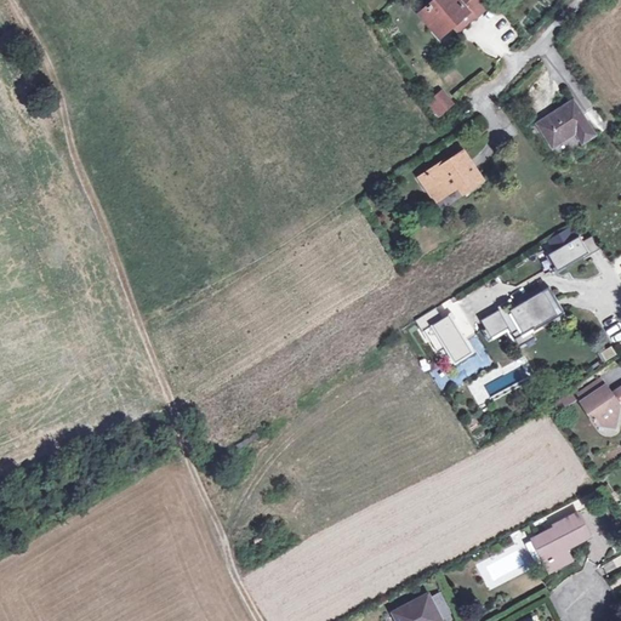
[(433,0),(422,11),(423,11),(443,34),(453,26),(469,11),(474,17),(476,17),(489,5),(484,0),(433,0)]
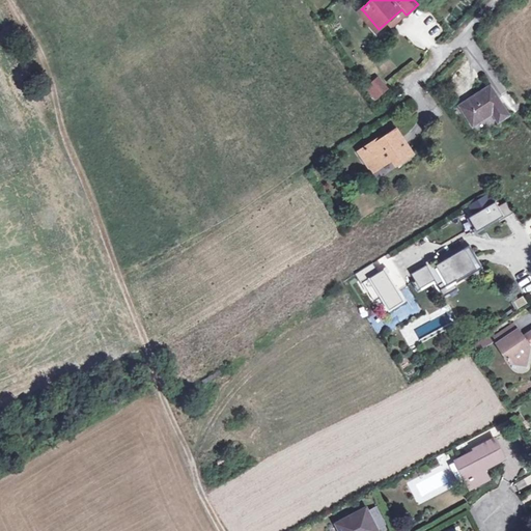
[(379,29),(362,9),(359,12),(375,32),(379,29)]
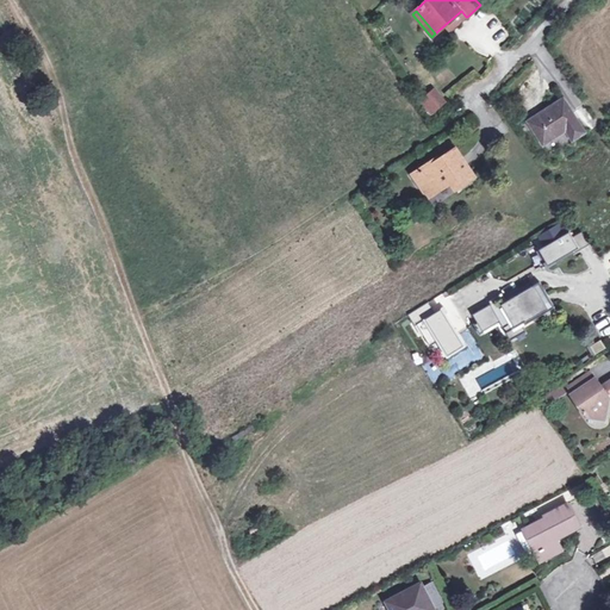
[(466,17),(461,11),(444,25),(450,31),(466,17)]
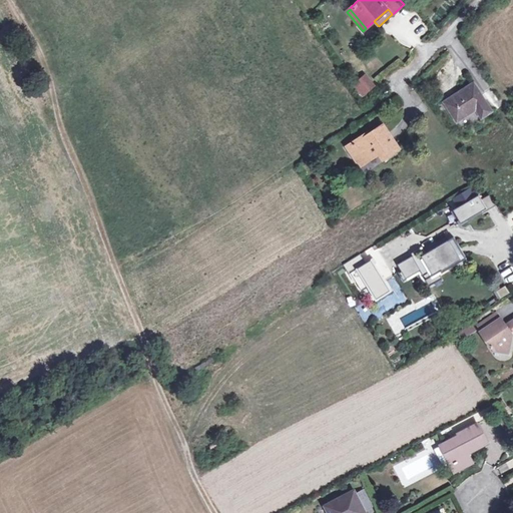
[(361,82),(367,90),(368,92),(376,87),(370,76),(361,82)]
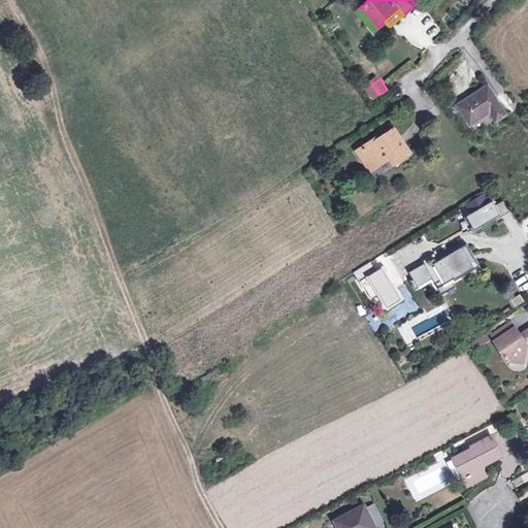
[(373,95),(377,93),(371,85),(368,87),(373,95)]
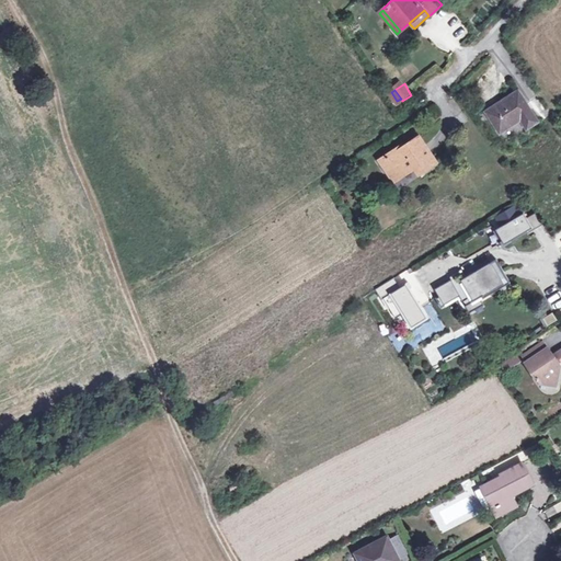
[(537,121),(517,91),(485,111),(500,132),(521,118),(526,128),(537,121)]
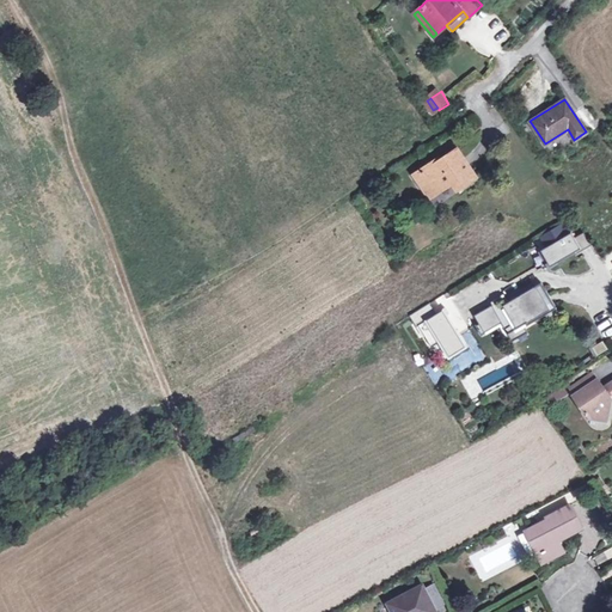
[(457,150),(438,161),(433,165),(428,164),(428,166),(415,175),(429,196),(450,182),(457,177),(461,185),(475,176),(457,150)]
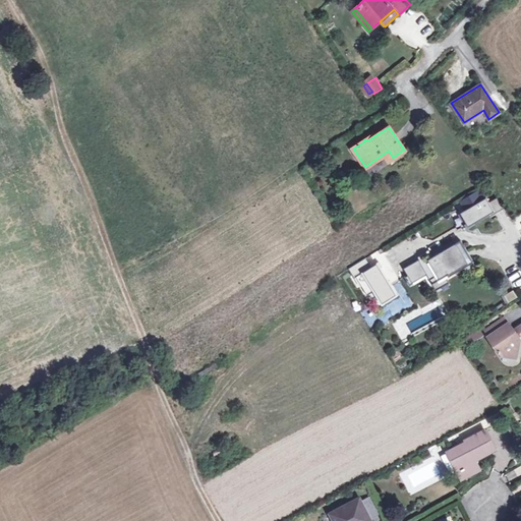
[(389,151),(383,155),(387,162),(393,158),(389,151)]
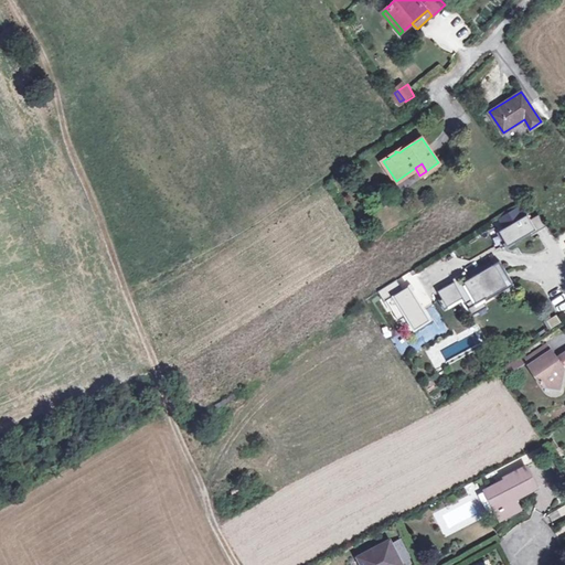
[(518,208),(500,219),(504,228),(508,234),(526,223),(518,208)]
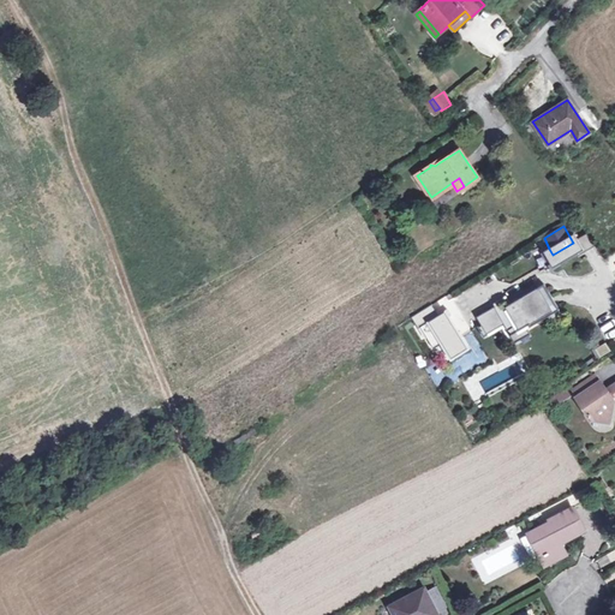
[(585,250),(593,246),(587,233),(579,238),(585,250)]
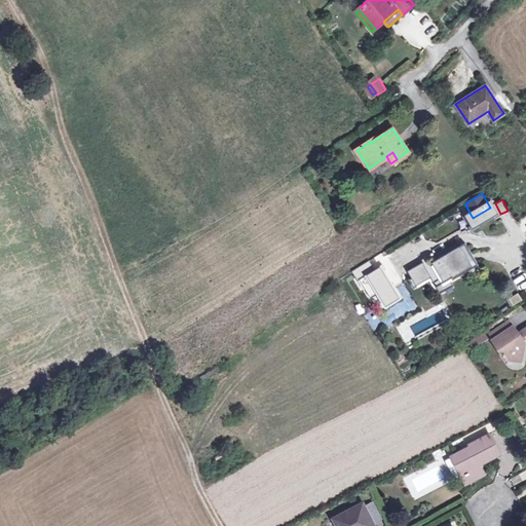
[(470,213),(465,203),(458,207),(463,216),(470,213)]
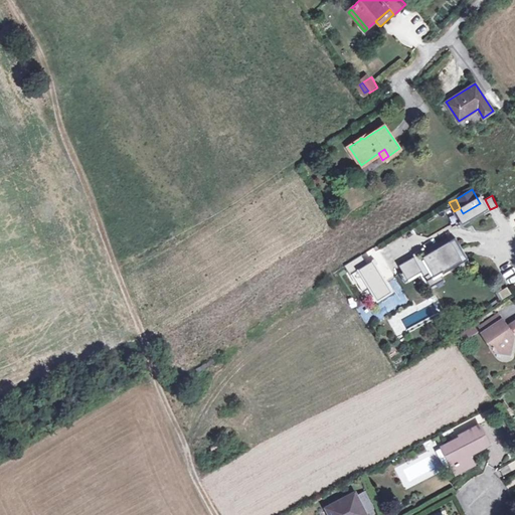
[(427,265),(435,276),(466,256),(455,238),(417,260),(422,268),(427,265)]
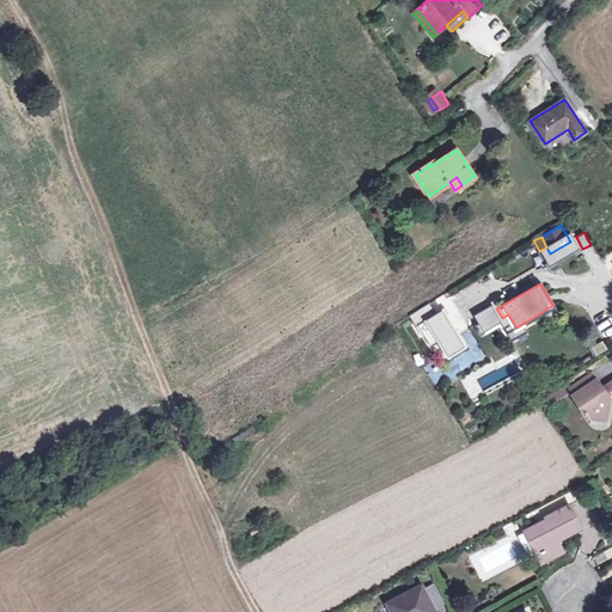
[(592,347),(597,355),(609,349),(604,341),(592,347)]
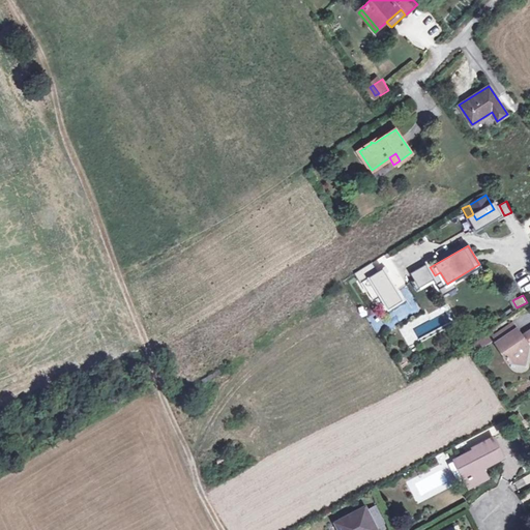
[(492,336),(496,342),(517,327),(512,322),(492,336)]
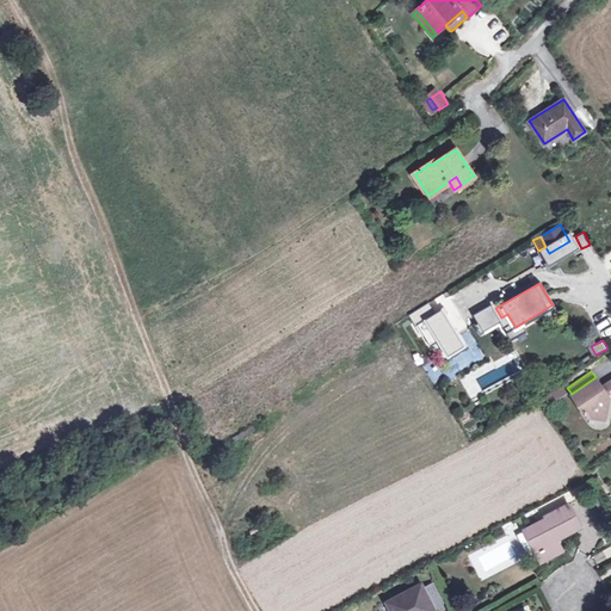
[(610,378),(602,386),(596,377),(572,394),(587,417),(605,420),(609,401),(605,396),(610,393),(610,378)]
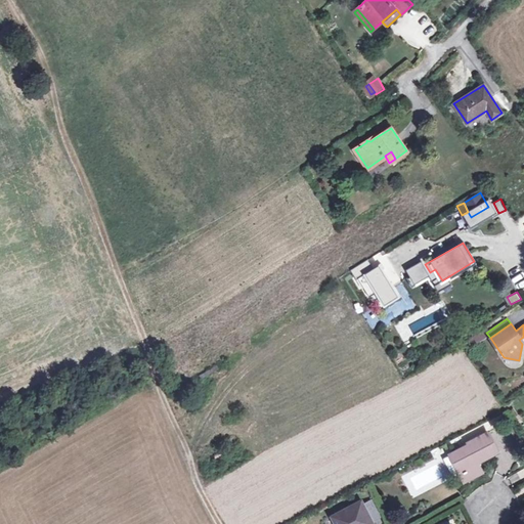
[(484,335),(481,331),(468,340),(471,344),(484,335)]
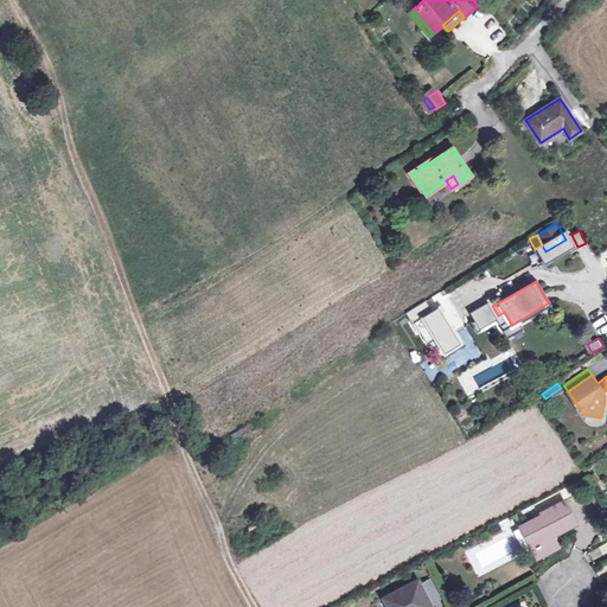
[(554,536),(577,524),(566,500),(519,524),(537,558),(560,548),(554,536)]
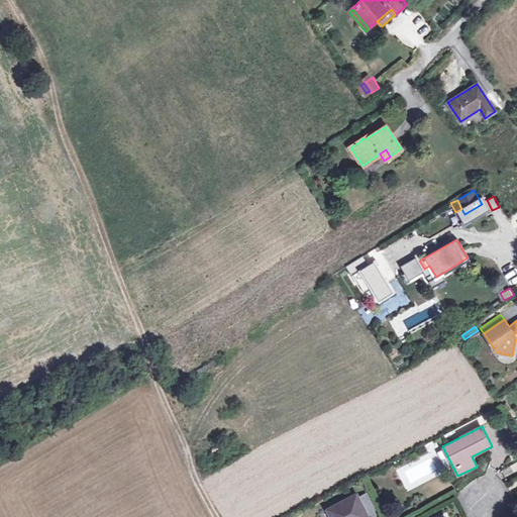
[(327,509),(330,516),(368,516),(356,494),(327,509)]
